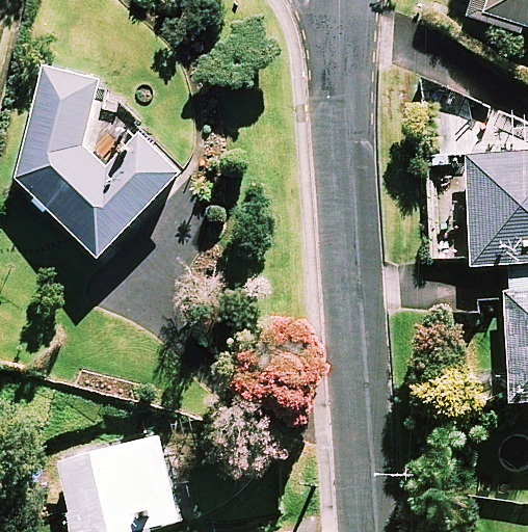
[(527,0),(486,0),(482,16),(527,30),(527,0)]
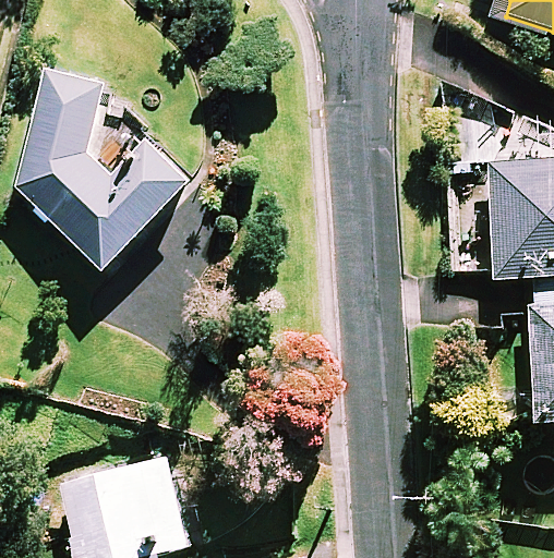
[(104,84),(49,71),(20,190),(104,269),(188,180),(143,137),(131,149),(96,116),(104,84)]
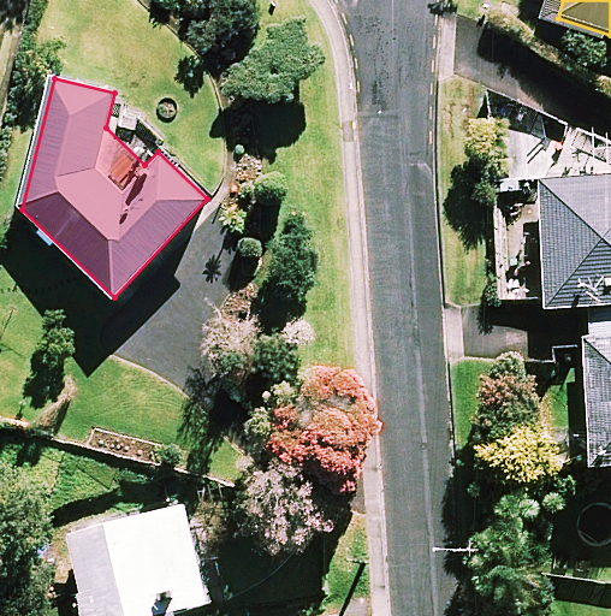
[(610,304),(610,178),(538,181),(543,308),(610,304)]
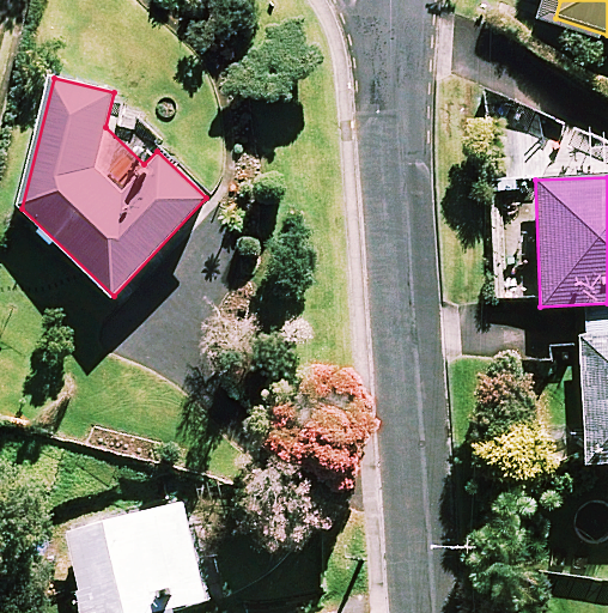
[(607,463),(607,320),(578,322),(585,465),(607,463)]
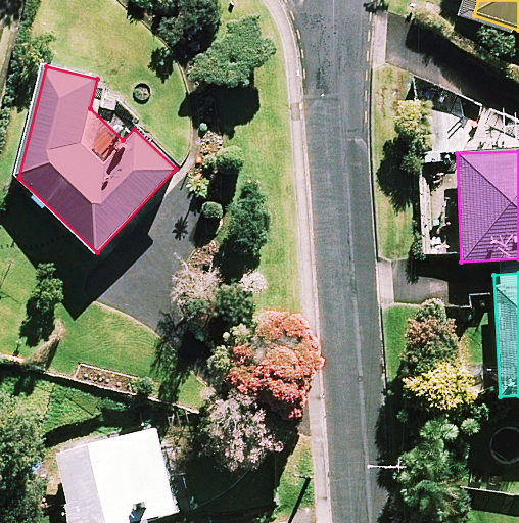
[(192,507),(174,439),(51,471),(64,522),(153,522),(152,517),(192,507)]
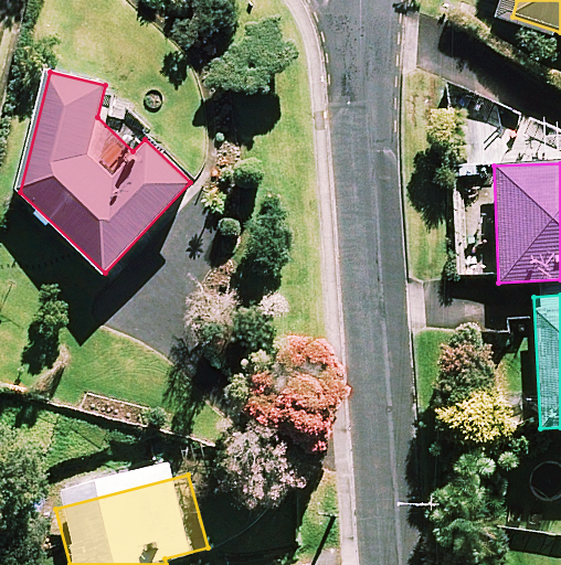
All buildings are outlined.
